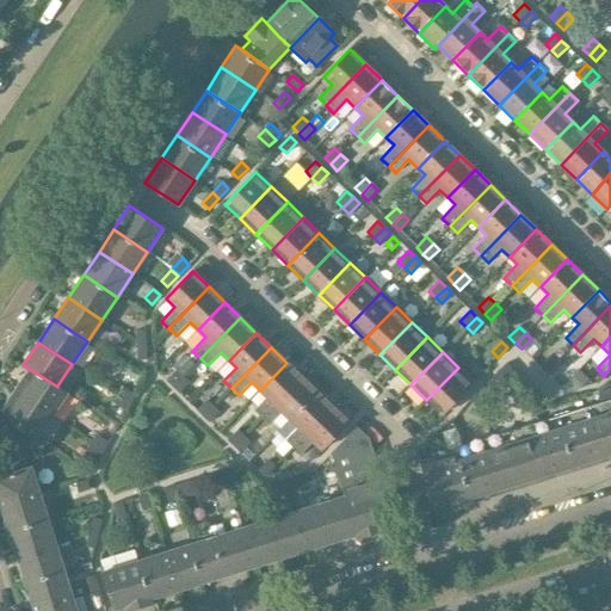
[(539,366),(547,372),(556,363),(550,356),(539,366)]
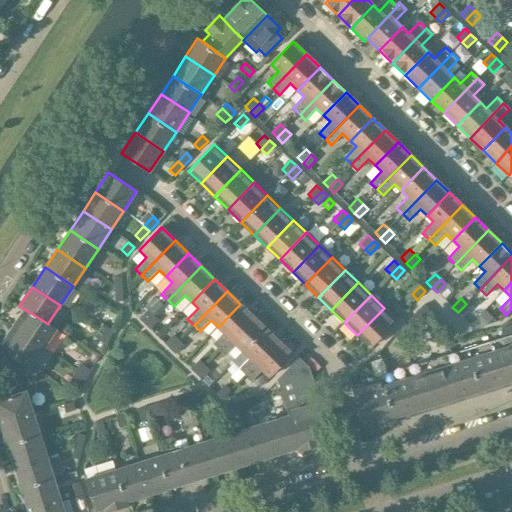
[(240,304),(218,327),(224,333),(213,344),(220,350),(253,316),(240,304)]
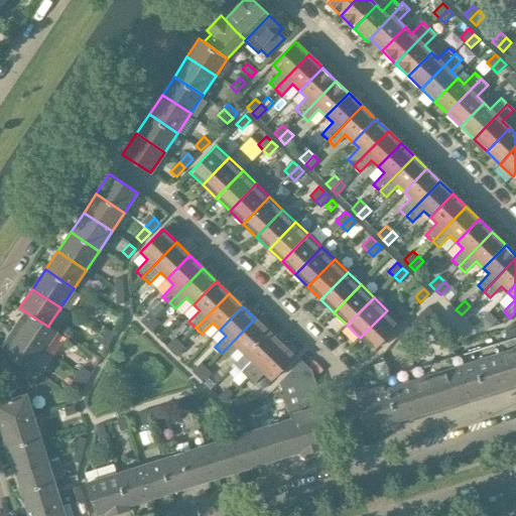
[(427,306),(410,324),(419,333),(436,315),(427,306)]
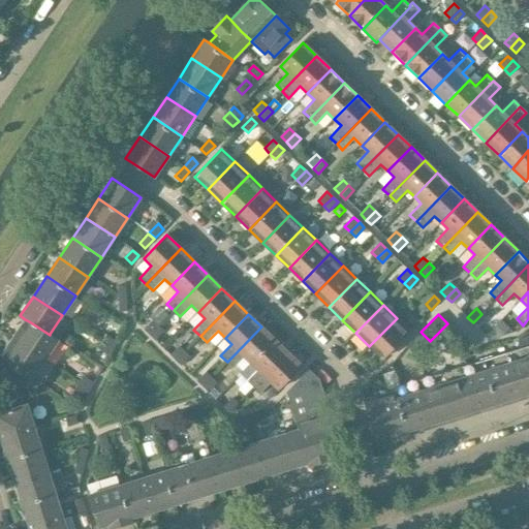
[(481,314),(473,322),(478,328),(487,318),(481,314)]
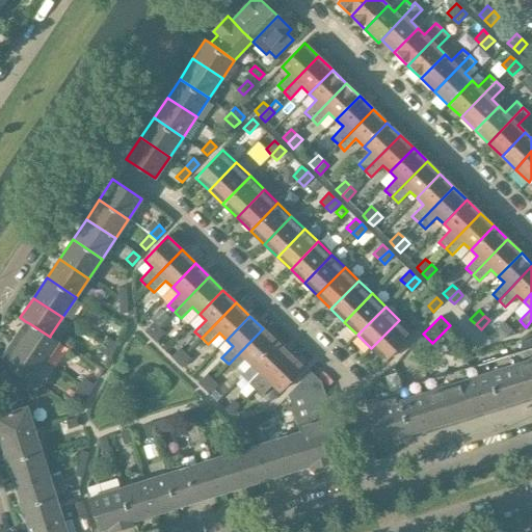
[(399,320),(371,348),(384,361),(413,333),(399,320)]
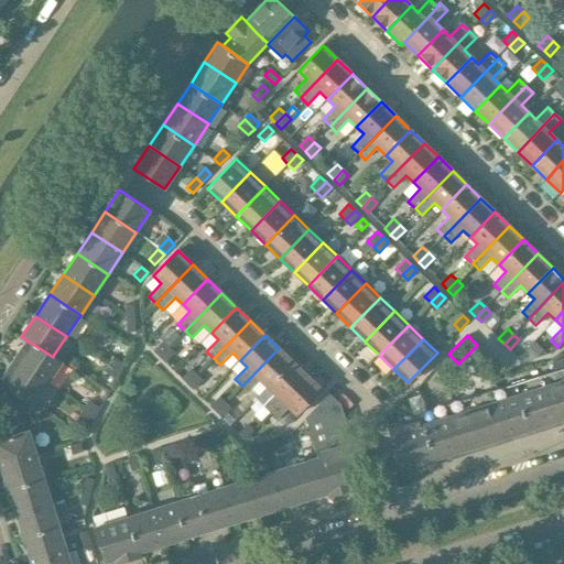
[(53,357),(31,343),(26,340),(13,360),(18,362),(49,383),(63,361),(53,356),(53,357)]
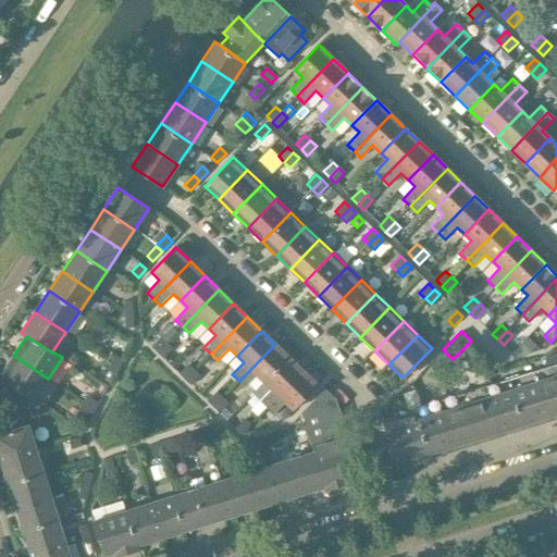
[(151,347),(157,353),(166,343),(161,337),(151,347)]
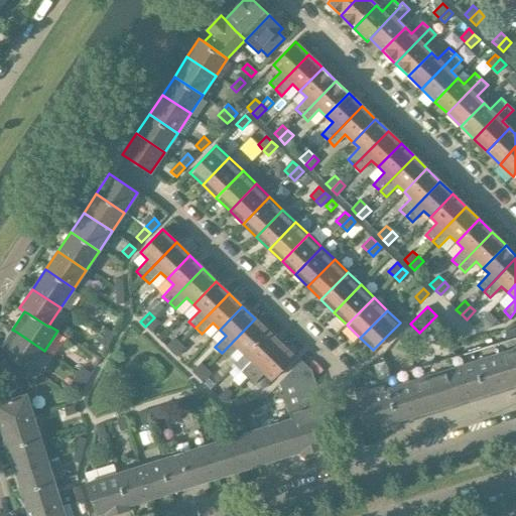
[(154,317),(145,327),(150,332),(159,324),(154,317)]
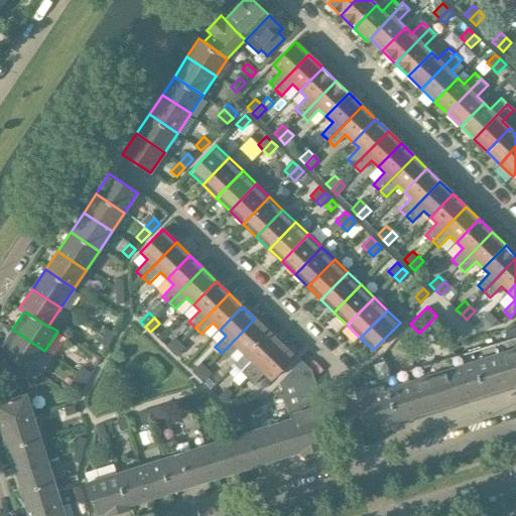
[(255,318),(222,353),(227,359),(239,348),(246,355),(268,332),(255,318)]
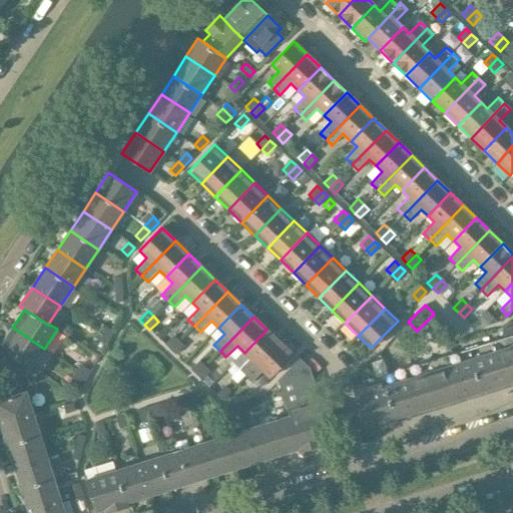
[(478,318),(472,325),(474,328),(478,329),(487,327),(478,318)]
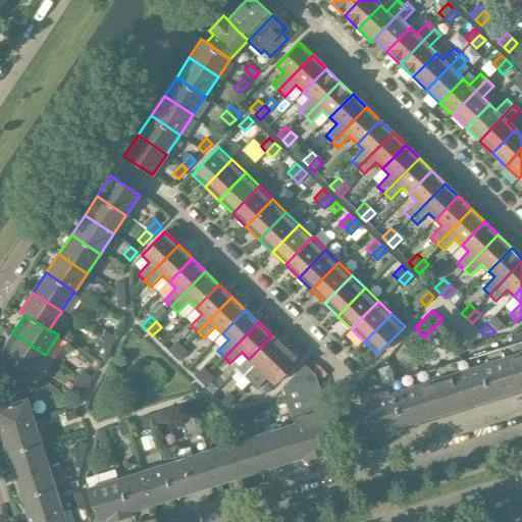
[(415,327),(402,343),(410,351),(424,336),(415,327)]
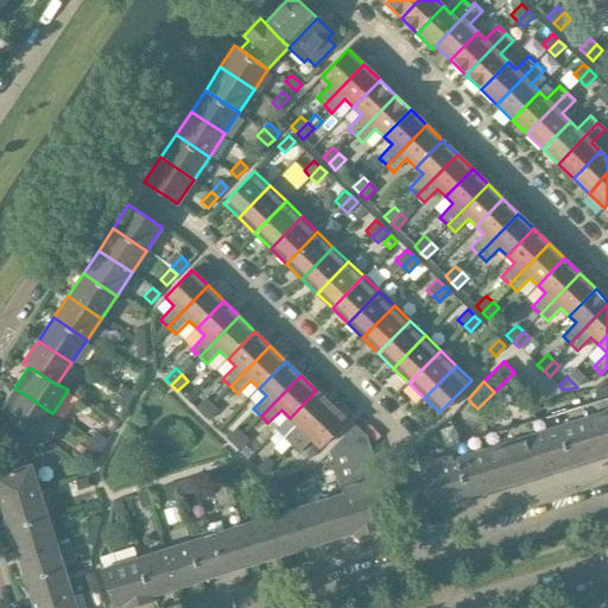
[(122,386),(118,393),(130,401),(134,393),(122,386)]
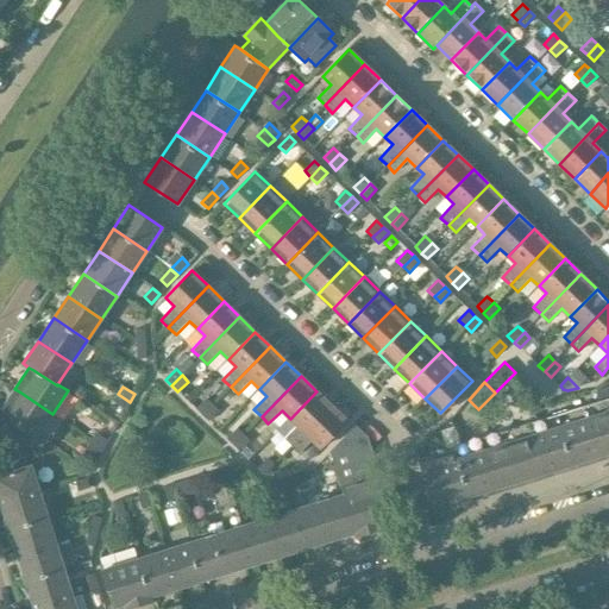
[(52,414),(19,391),(14,389),(0,410),(0,437),(17,440),(19,426),(36,438),(52,414)]
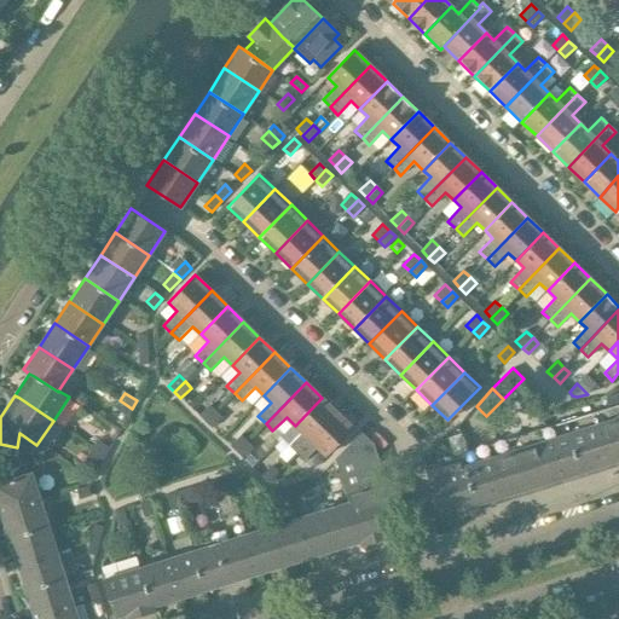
[(615,395),(606,399),(609,408),(618,405),(615,395)]
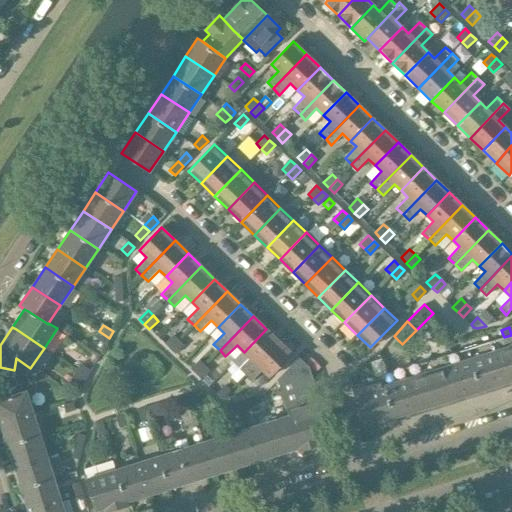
[(279,341),(266,329),(244,352),(250,358),(239,369),(246,376),(279,341)]
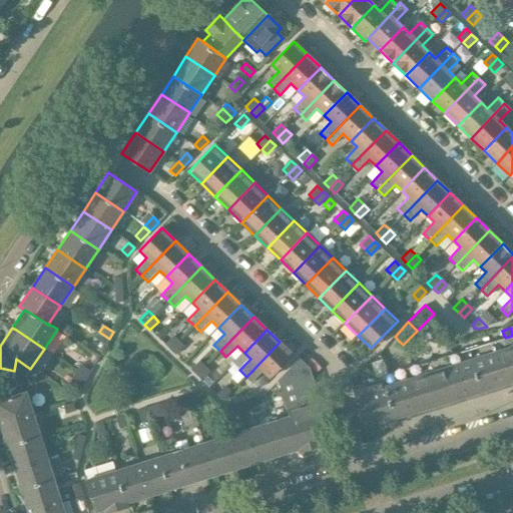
[(109,339),(99,332),(95,339),(106,345),(109,339)]
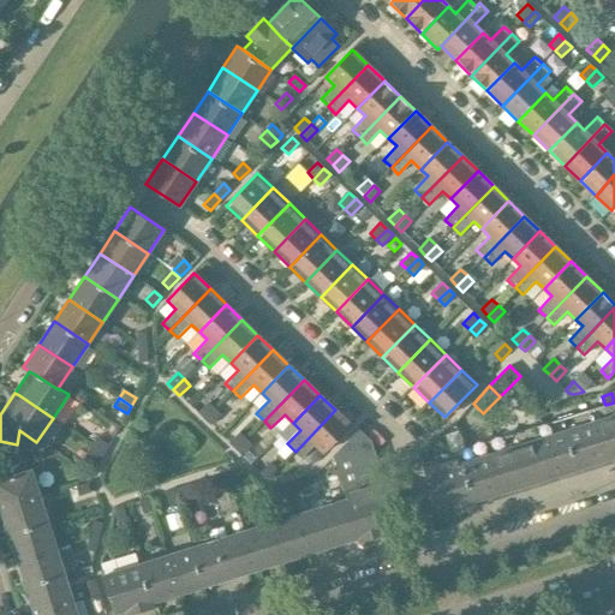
[(198,413),(204,419),(215,410),(208,402),(198,413)]
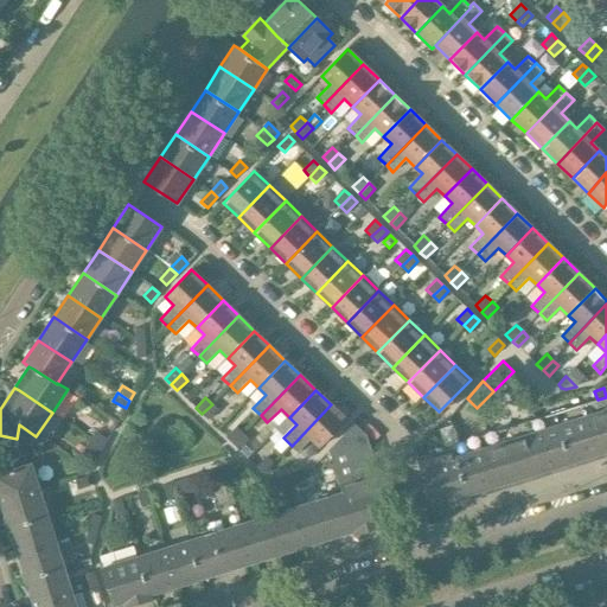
[(598,400),(581,406),(596,455),(606,451),(606,397),(598,400)]
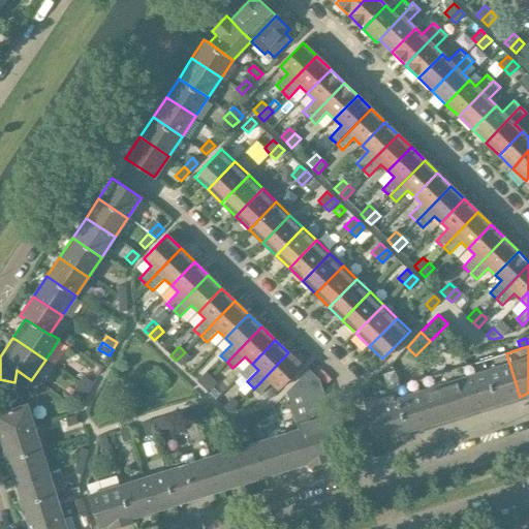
[(185,352),(176,361),(181,366),(190,356),(185,352)]
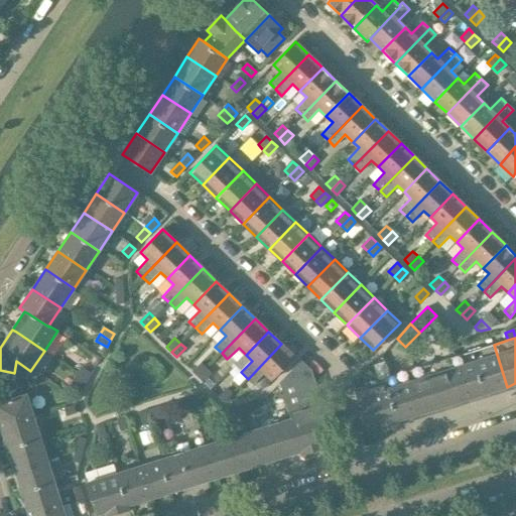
[(294,357),(281,344),(248,379),(253,384),(264,373),(272,380),(294,357)]
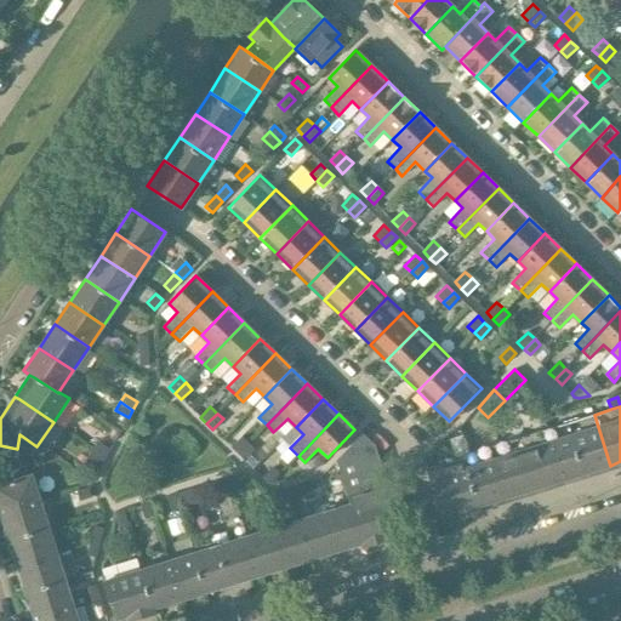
[(594,415),(568,422),(584,473),(610,466),(594,415)]
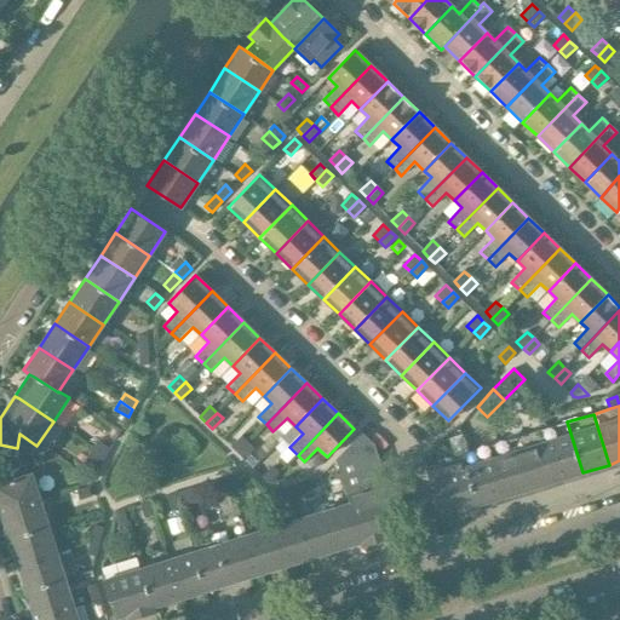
[(567,422),(540,430),(556,481),(583,472),(567,422)]
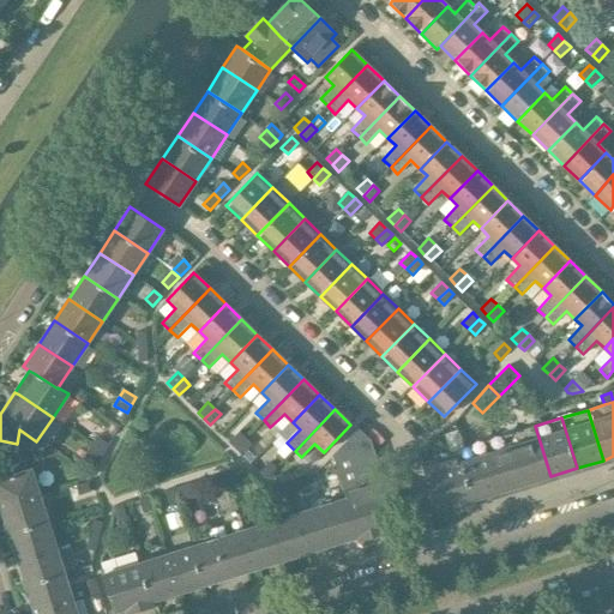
[(551,476),(535,426),(511,434),(527,485),(551,476)]
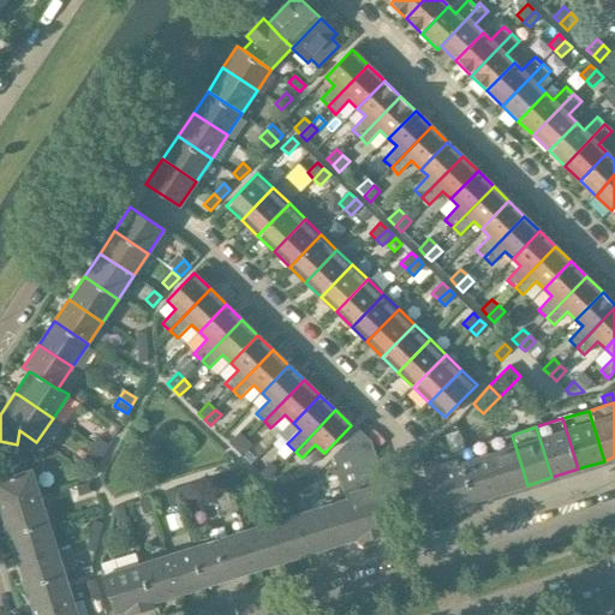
[(334,457),(345,490),(344,490),(347,499),(347,500),(350,499),(362,537),(358,538),(360,543),(388,533),(386,529),(396,526),(370,441),(359,431),(334,457)]
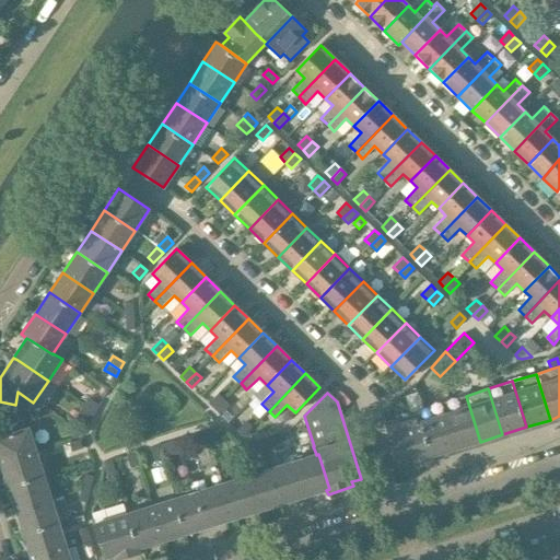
[(208,404),(214,409),(224,400),(218,394),(208,404)]
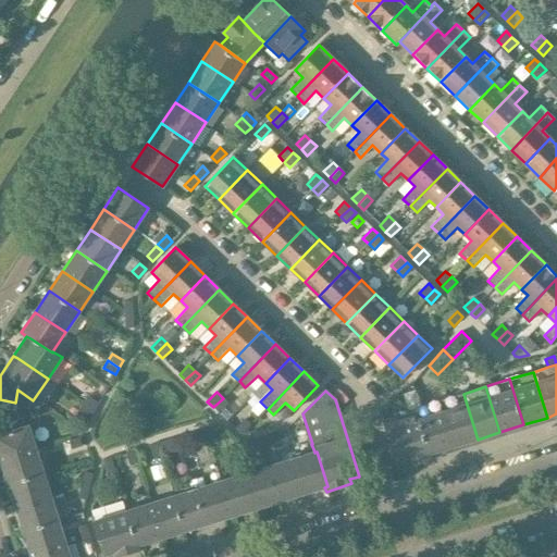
[(478,440),(463,394),(440,401),(454,447),(478,440)]
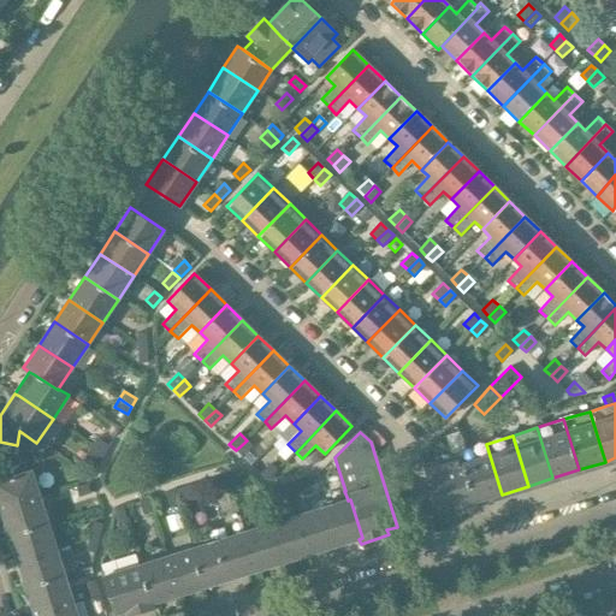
[(96,439),(93,445),(105,454),(110,446),(96,439)]
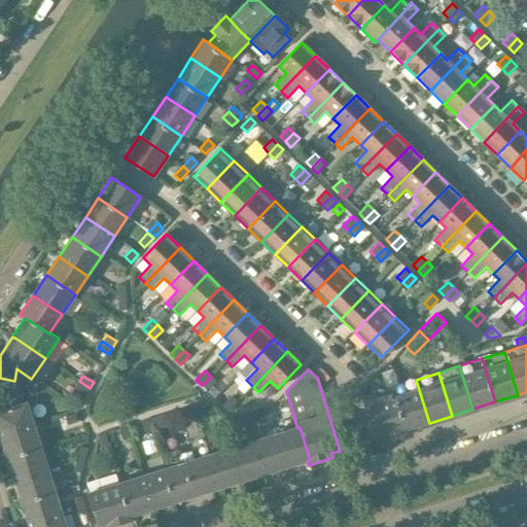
[(211,377),(202,385),(207,390),(215,381),(211,377)]
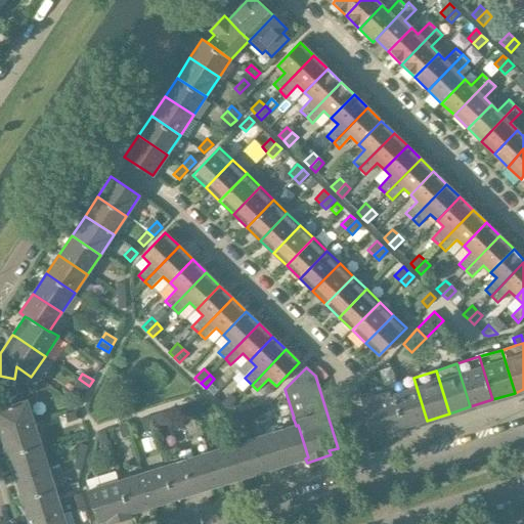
[(427,421),(413,378),(390,384),(391,388),(392,388),(405,432),(406,432),(405,431),(417,428),(419,423),(427,421)]
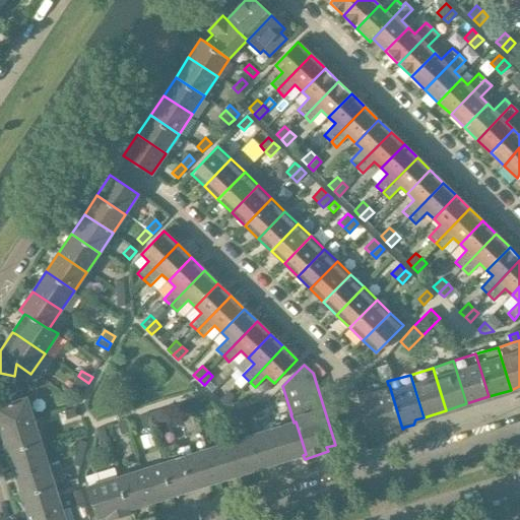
[(88,383),(78,376),(74,383),(84,389),(88,383)]
